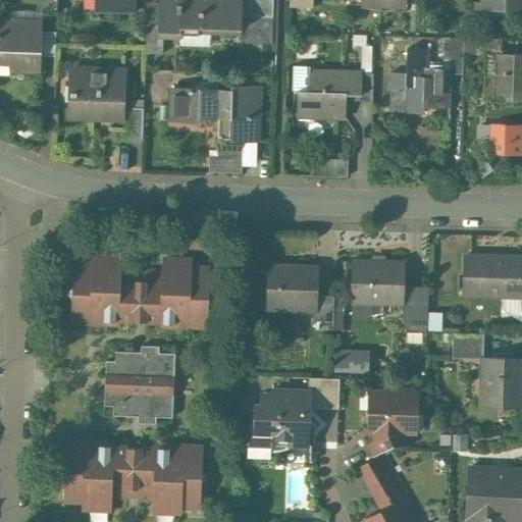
[(56,0),(40,0),(40,12),(56,13),(56,0)]
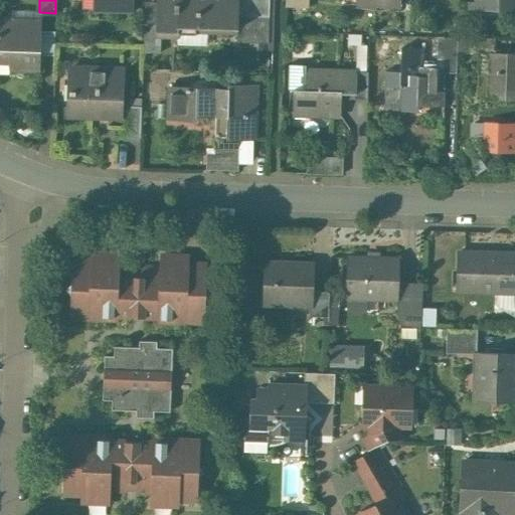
[(93,0),(93,11),(132,12),(131,0),(93,0)]
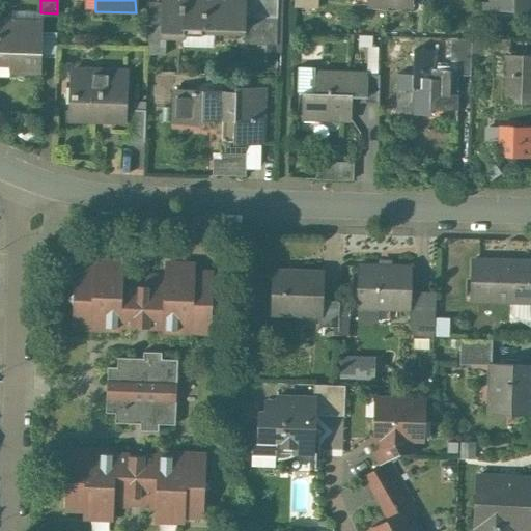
[(183,0),(161,0),(161,9),(160,36),(184,37),(184,30),(182,29),(183,0)]
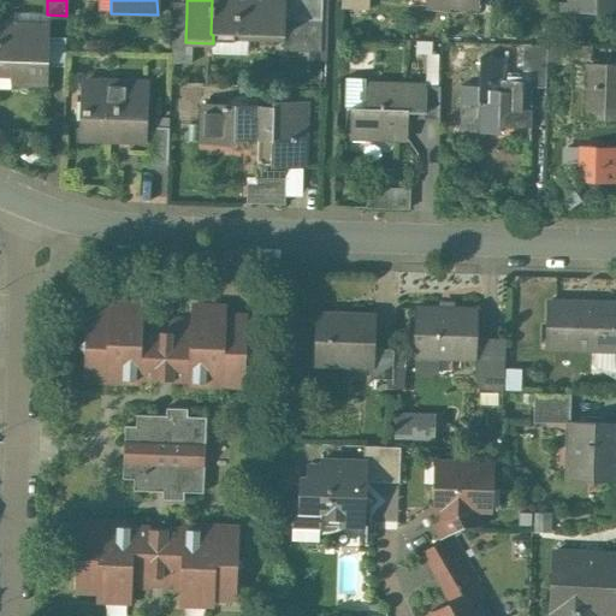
[(212,0),(211,34),(213,35),(232,35),(232,37),(283,39),(284,16),(284,0),(212,0)]
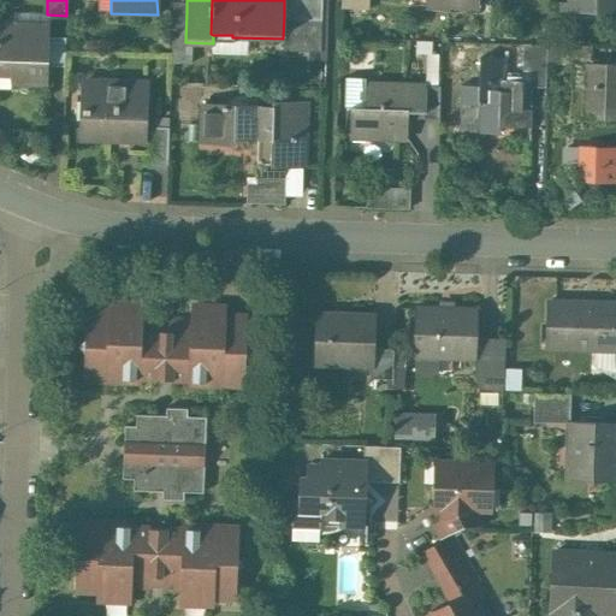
[(321,0),(303,0),(303,17),(321,17),(321,0)]
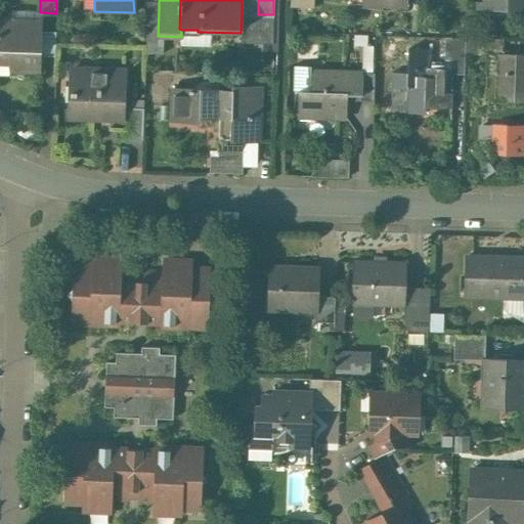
[(523,0),(486,0),(486,7),(523,8),(523,0)]
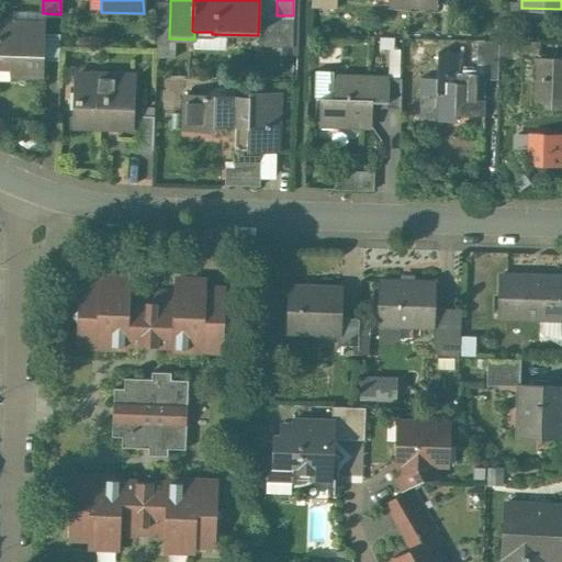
[(170,10),(157,10),(156,38),(169,38),(170,10)]
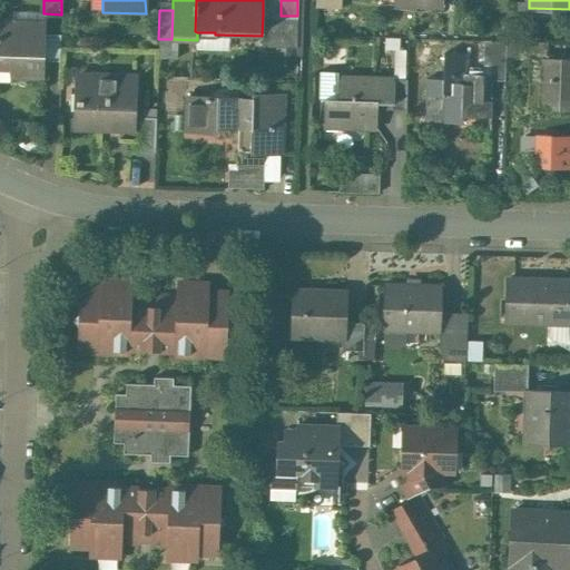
[(281,16),(263,15),(262,36),(261,46),(296,47),(297,16),(281,16)]
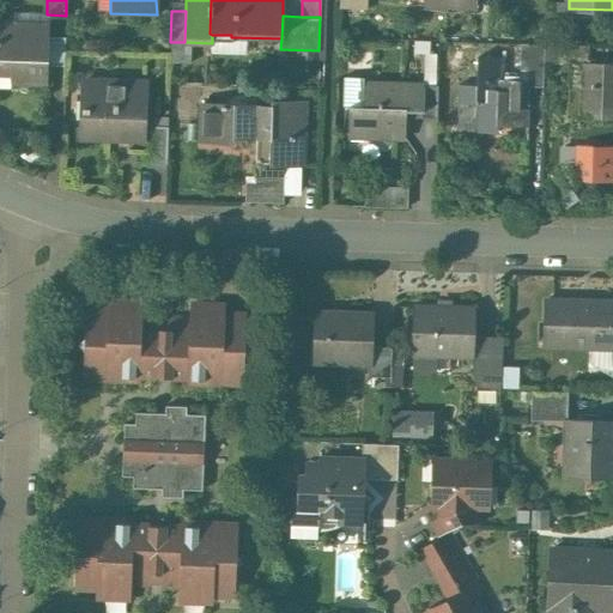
[(48,22),(0,20),(0,73),(11,73),(11,83),(47,84),(48,22)]
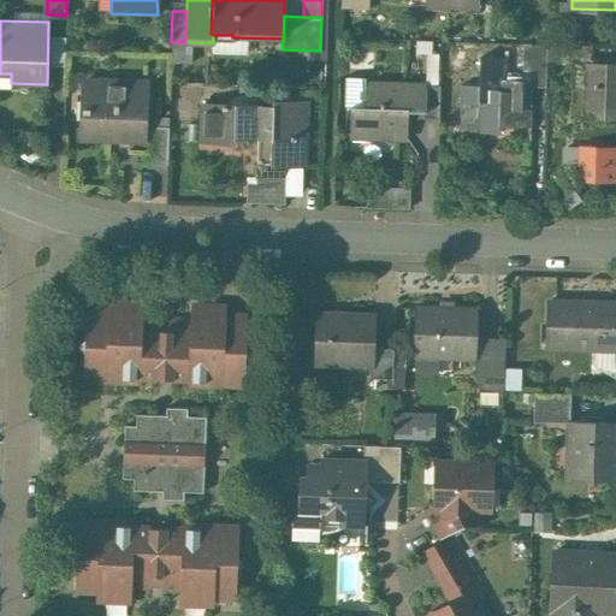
[(591,46),(561,45),(561,64),(573,65),(573,64),(590,65),(591,46)]
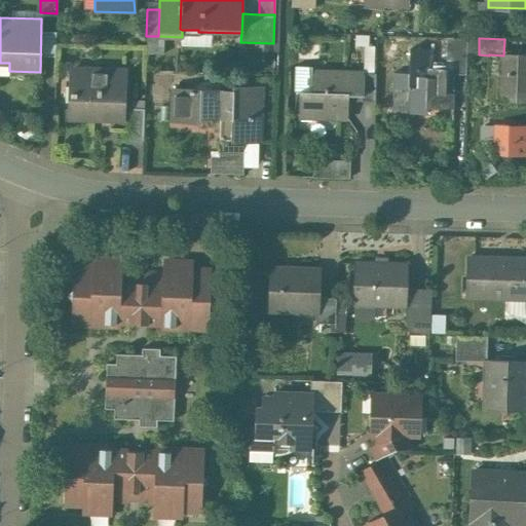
[(428,49),(409,48),(408,73),(392,72),(392,87),(408,88),(407,112),(427,113),(427,107),(453,108),(454,74),(446,74),(446,68),(445,68),(428,67),(428,49)]
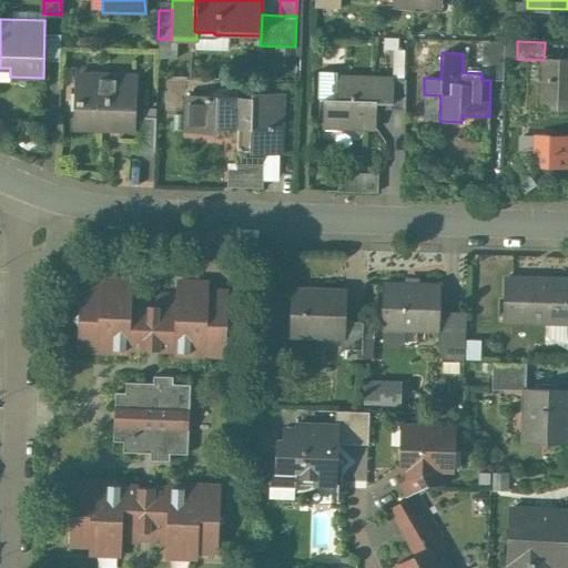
[(504,53),(482,53),(480,73),(482,73),(482,80),(490,80),(503,80),(504,53)]
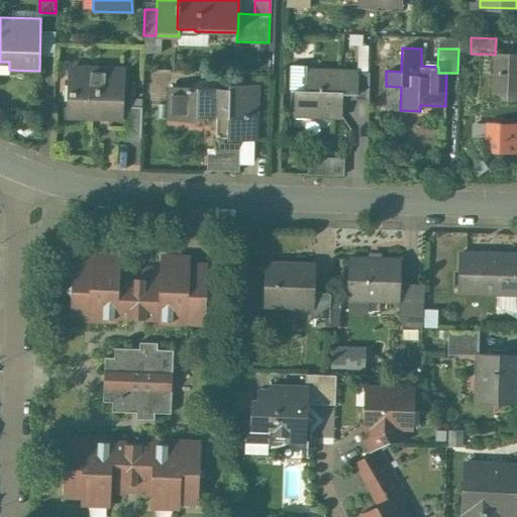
[(516,55),(495,55),(481,54),(481,55),(480,72),(491,72),(490,98),(516,99),(516,55)]
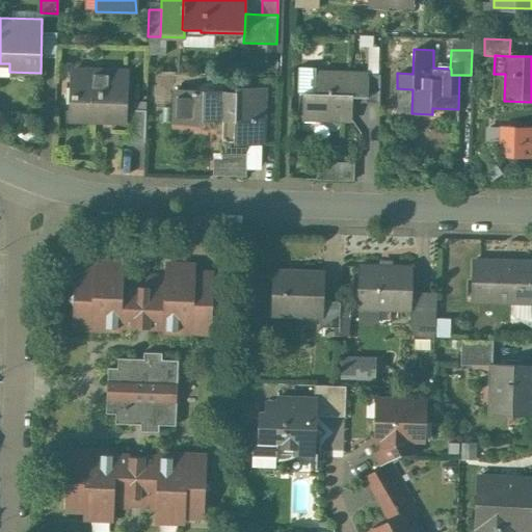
[(126,71),(71,70),(70,120),(124,121),(126,71)]
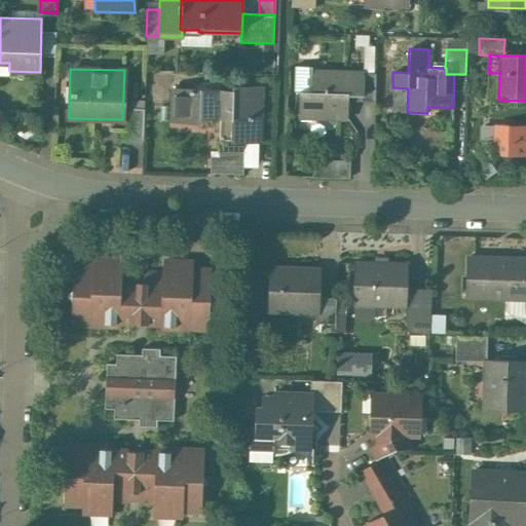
[(362,73),(312,71),(311,91),(299,91),(298,111),(310,111),(310,117),(347,118),(347,101),(361,101),(362,73)]
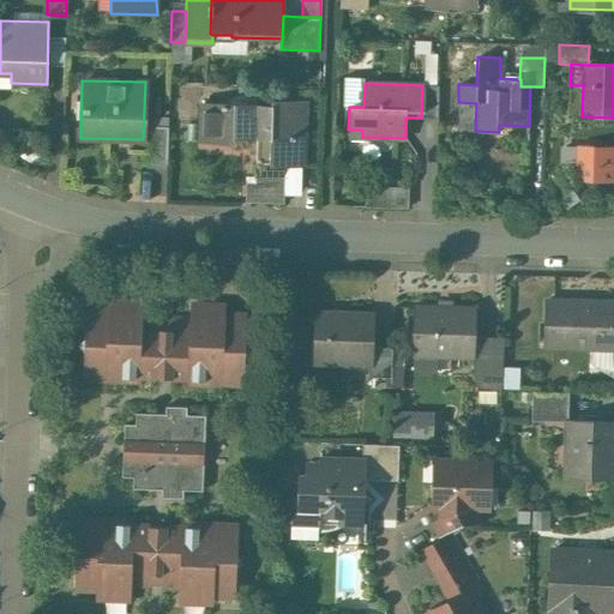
[(438,85),(422,85),(421,118),(437,119),(438,85)]
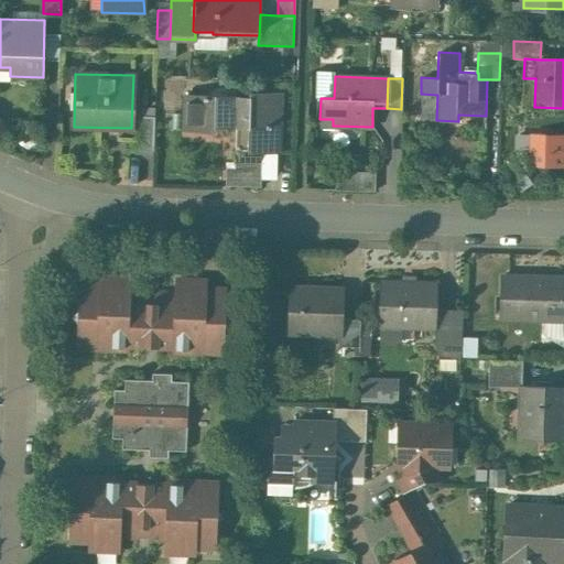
[(248,149),(235,149),(234,167),(234,169),(261,170),(261,152),(272,152),(274,104),(271,104),(272,93),(249,93),(249,96),(185,95),(184,122),(202,123),(202,130),(215,130),(215,126),(237,126),(237,121),(248,121),(248,149)]
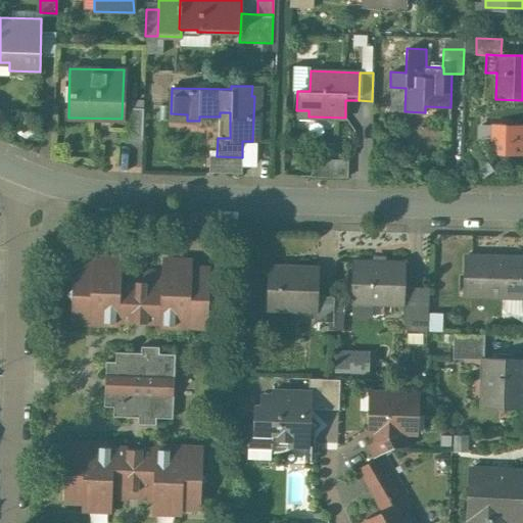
[(143,107),(128,107),(127,139),(142,140),(143,107)]
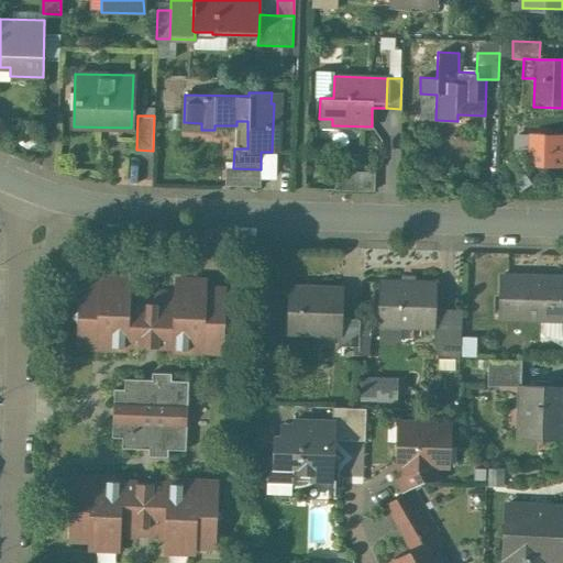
[(261,169),(233,168),(233,167),(224,167),(224,186),(260,187),(261,169)]
